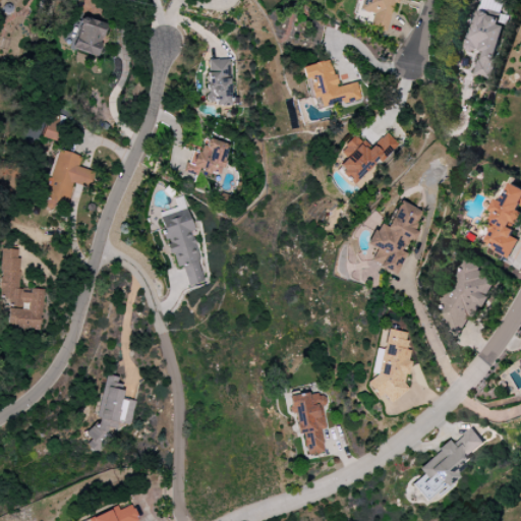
[(398,0),(361,0),(359,10),(372,14),(369,26),(385,32),(393,3),(397,4),(398,0)]
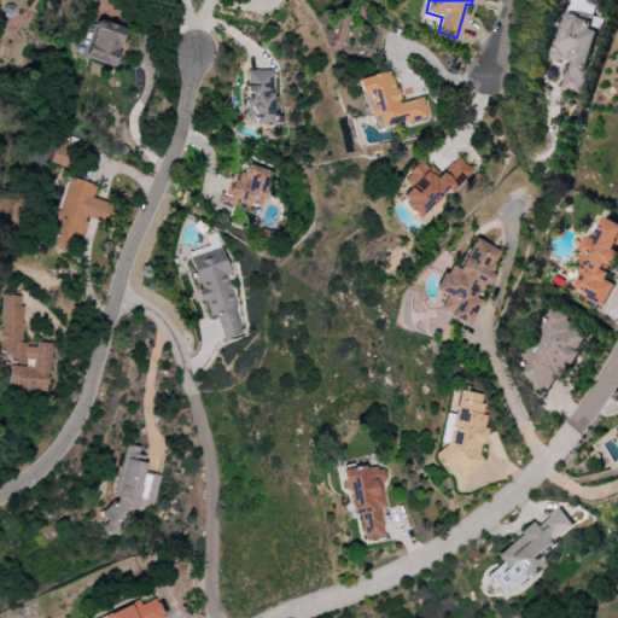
[(577,93),(596,22),(565,13),(552,58),(570,63),(561,89),(577,93)]
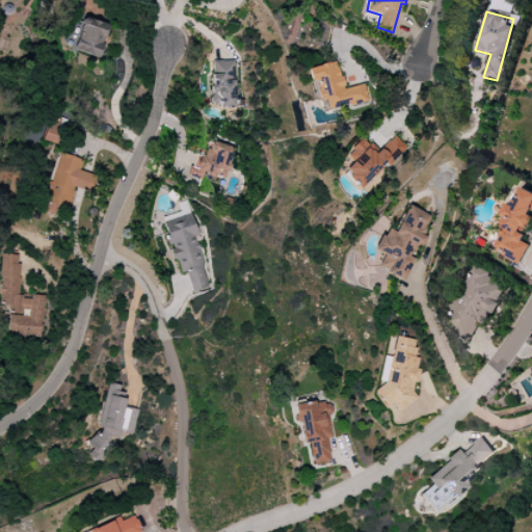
[(108,25),(77,18),(70,50),(100,57),(108,25)]
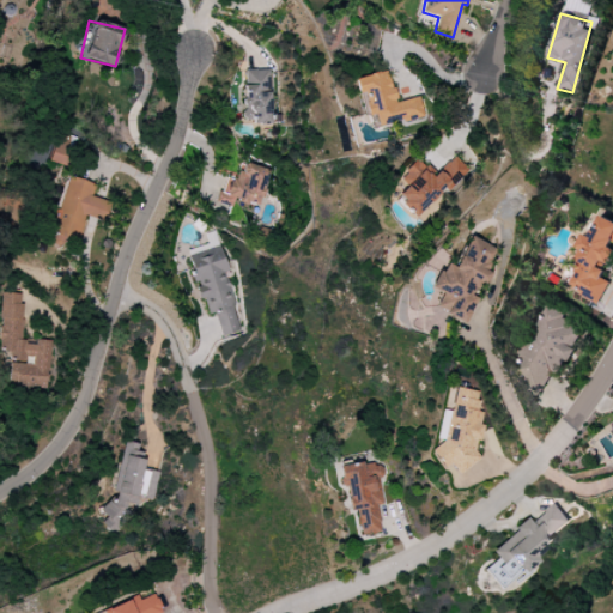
[(271,125),(269,70),(243,71),(244,120),(253,120),(253,126),(271,125)]
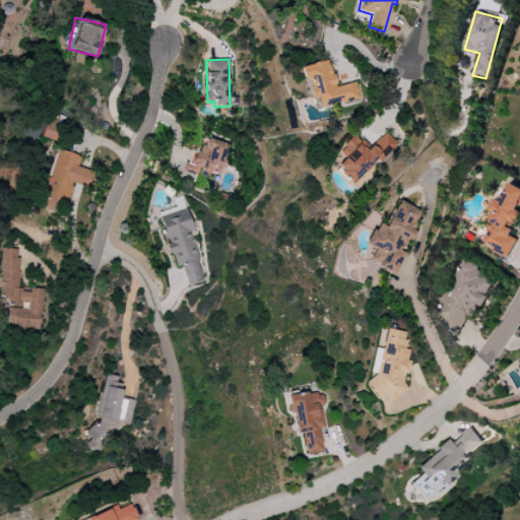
[(302,66),(309,100),(317,98),(320,108),(360,100),(355,82),(335,87),(329,60),(302,66)]
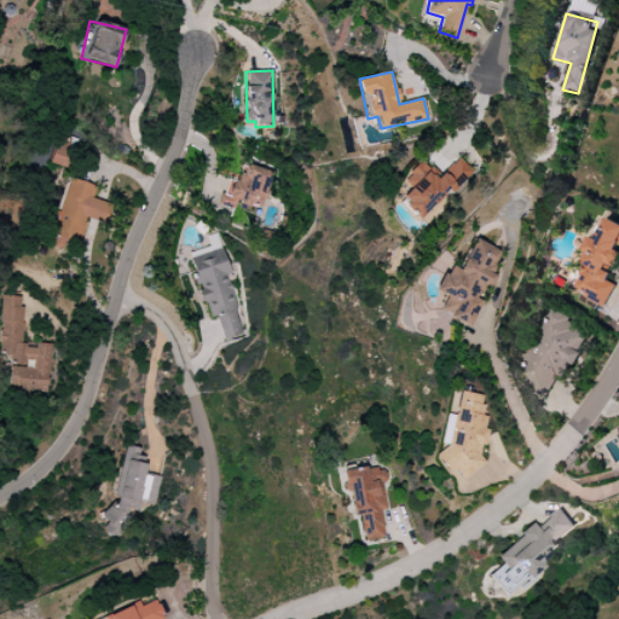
[(74,139),(57,134),(48,163),(67,168),(74,139)]
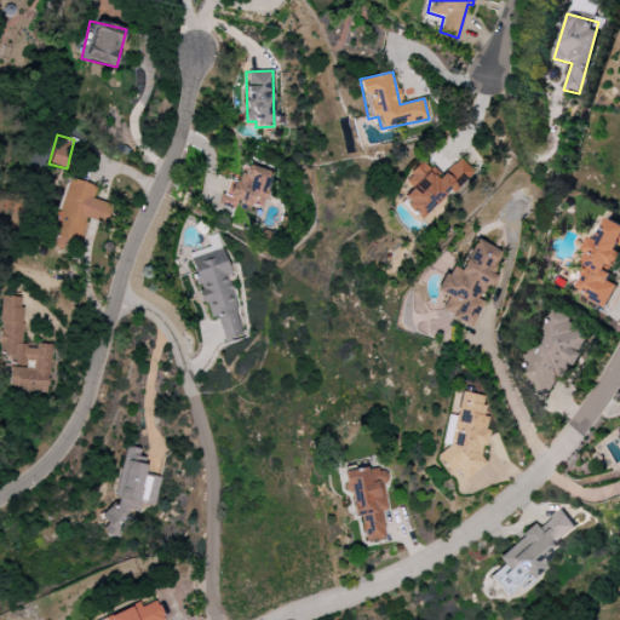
[(452,197),(475,173),(458,159),(440,179),(420,161),(402,182),(409,189),(400,200),(422,220),(447,194),(452,197)]
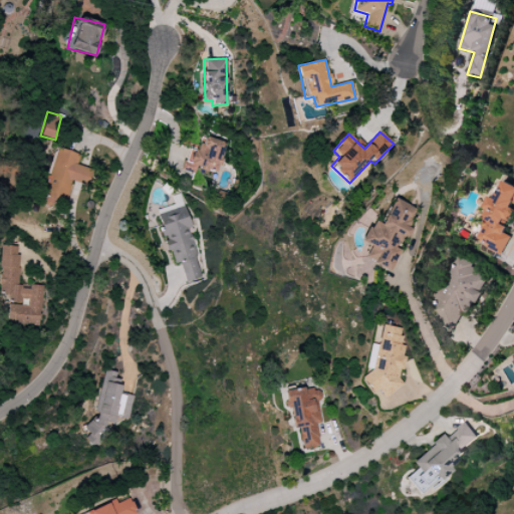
[(224,142),(201,138),(198,151),(187,149),(184,170),(218,176),(224,142)]
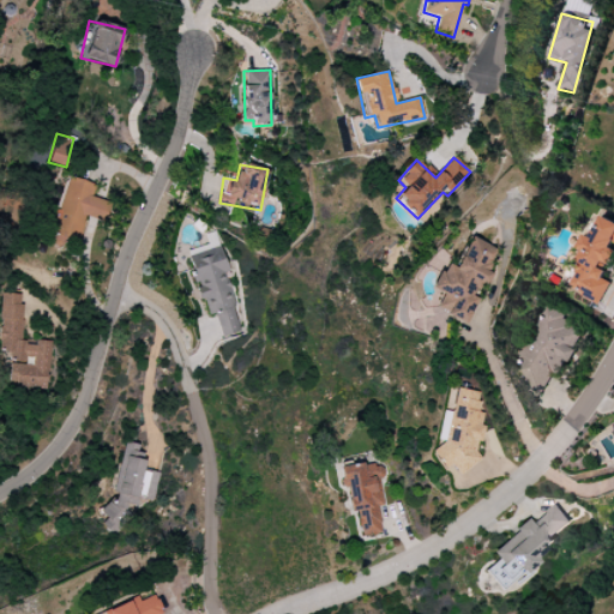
[(95,185),(68,176),(48,245),(62,248),(66,240),(77,244),(85,216),(104,222),(109,203),(91,198),(95,185)]
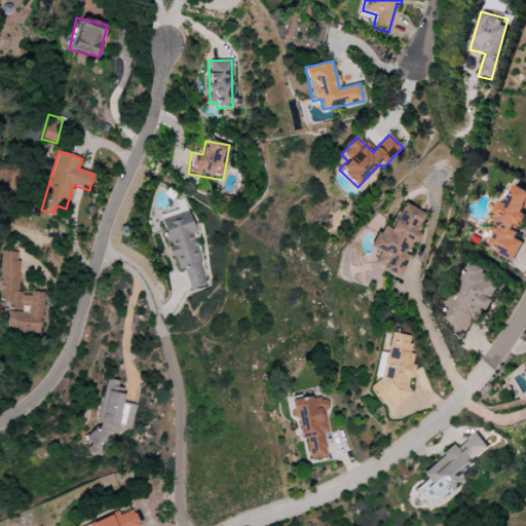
[(525,220),(525,189),(515,184),(506,202),(502,200),(496,214),(501,216),(487,248),(515,260),(523,242),(517,239),(521,229),(522,229),(525,220)]
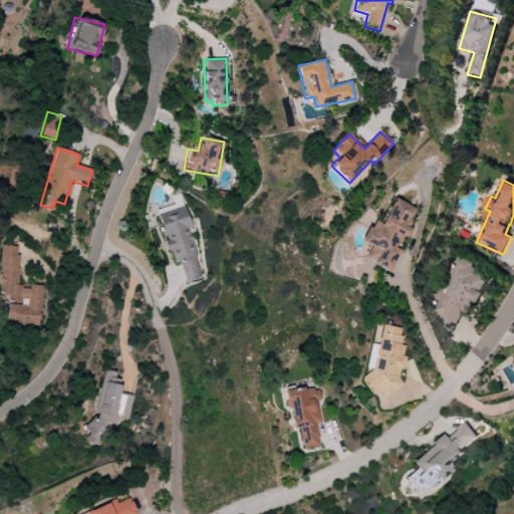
[(185,282),(202,277),(188,229),(190,228),(181,194),(172,197),(174,205),(157,210),(172,265),(180,263),(185,282)]
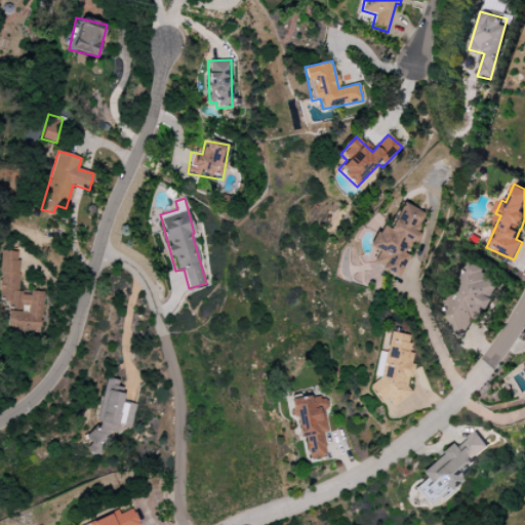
[(372,266),(399,277),(408,254),(417,232),(416,232),(423,212),(401,203),(390,230),(379,225),(369,247),(378,251),(372,266)]
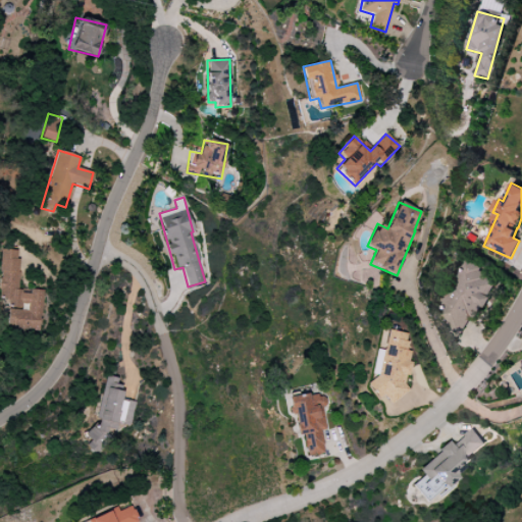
[(40,331),(43,291),(17,289),(19,251),(2,250),(0,275),(0,306),(9,307),(7,329),(40,331)]
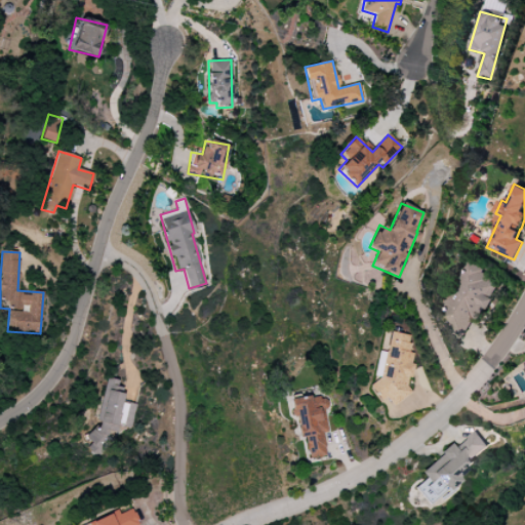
[(446,288),(453,331),(460,334),(467,333),(472,320),(478,319),(481,310),(487,309),(490,301),(489,299),(496,281),(482,276),(481,268),(465,261),(455,286),(446,288)]
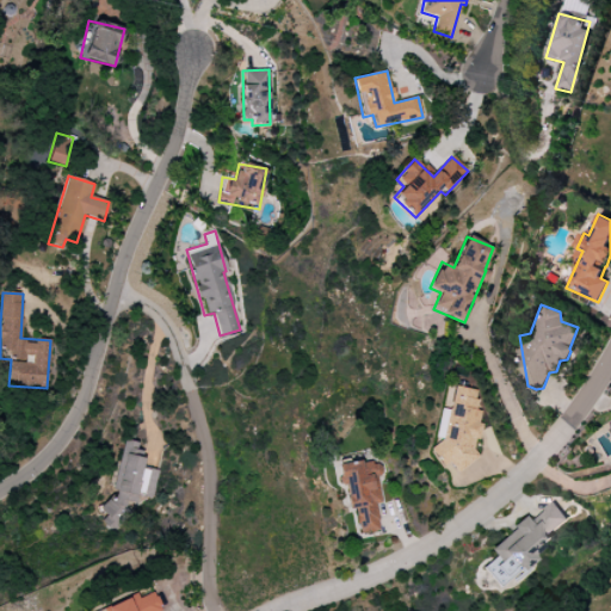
[(456,473),(479,457),(474,450),(475,442),(480,438),(482,426),(479,421),(481,409),(475,401),(477,390),(455,387),(450,411),(440,409),(434,438),(443,439),(430,449),(439,463),(451,466),(456,473)]
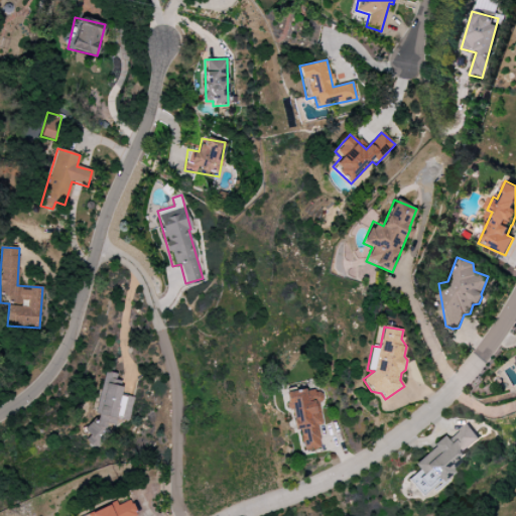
[(133,397),(120,395),(122,382),(115,381),(116,374),(102,371),(94,421),(88,419),(86,432),(88,432),(86,445),(104,448),(108,424),(115,425),(116,419),(129,421),(133,397)]
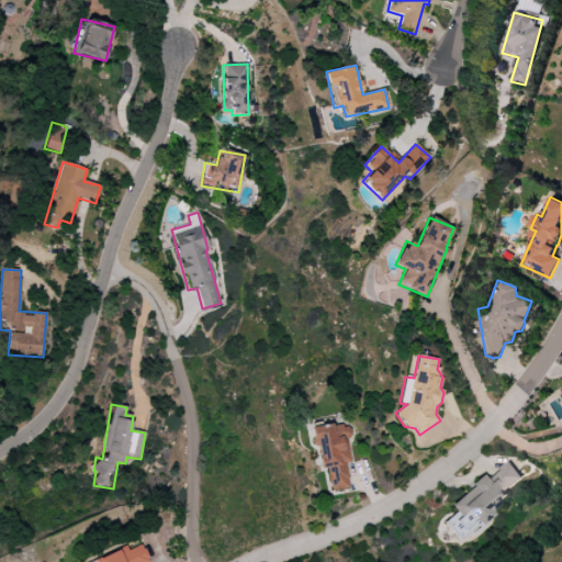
[(311,429),(313,439),(316,439),(321,469),(326,468),(329,492),(349,489),(345,464),(352,463),(346,424),(311,429)]
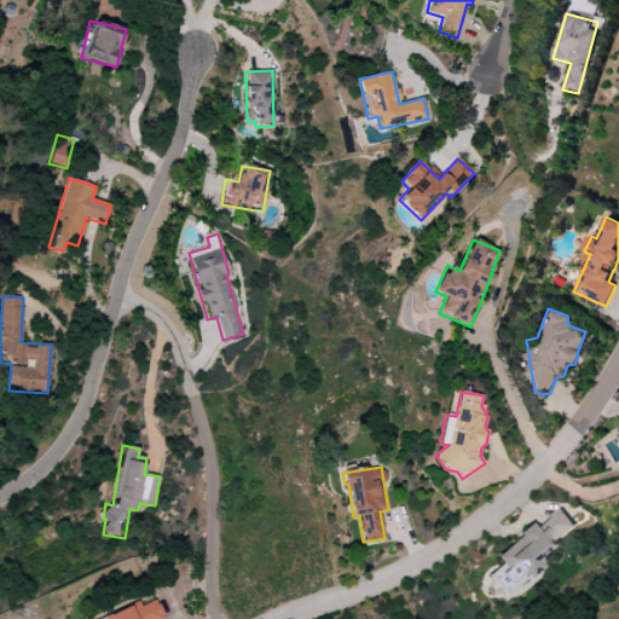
[(489,576),(504,595),(580,532),(560,508),(536,528),(533,525),(496,556),(502,565),(489,576)]
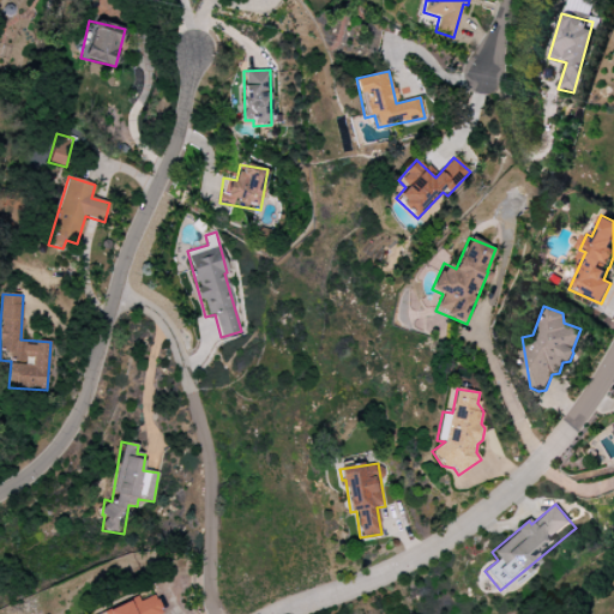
[(96,613),(161,613),(161,612),(154,595),(138,601),(137,599),(96,613)]
